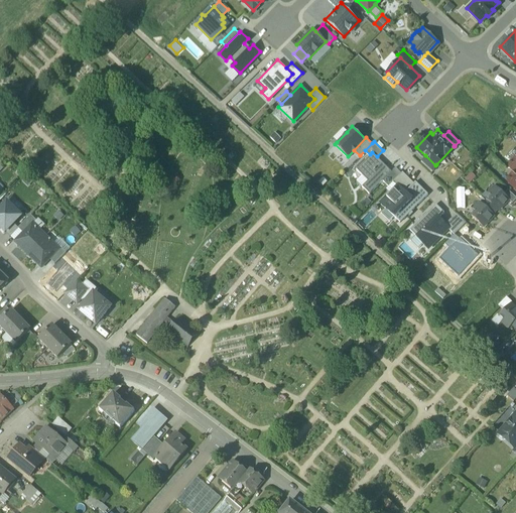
[(377,156),(372,152),(370,154),(356,168),(368,179),(362,185),(369,193),(382,178),(391,170),(377,156)]
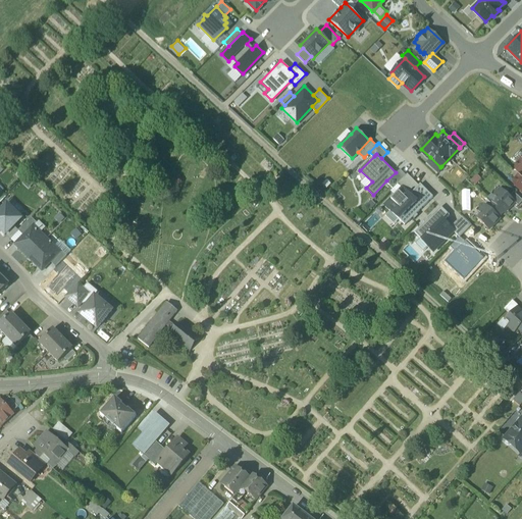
[(440,167),(430,157),(425,162),(436,172),(441,167),(441,166),(440,167)]
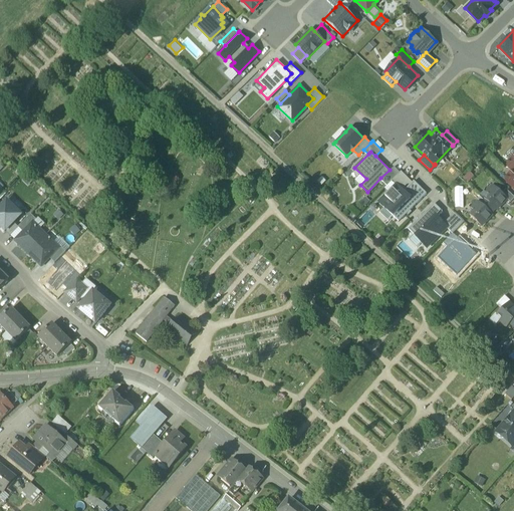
[(394,165),(380,178),(387,184),(392,179),(400,171),(394,165)]
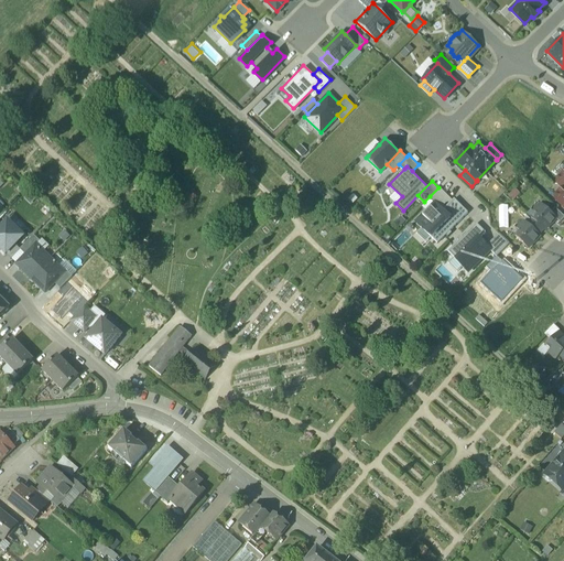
[(434,201),(442,208),(452,198),(440,186),(438,187),(430,196),(434,201)]
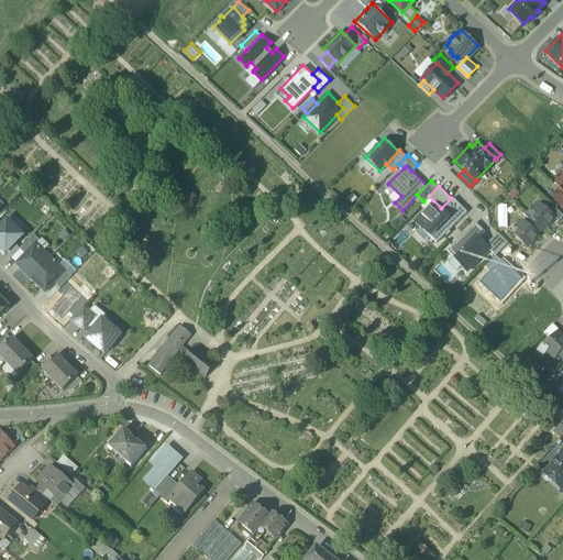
[(433,200),(415,220),(437,241),(466,210),(452,197),(451,198),(441,208),(433,200)]
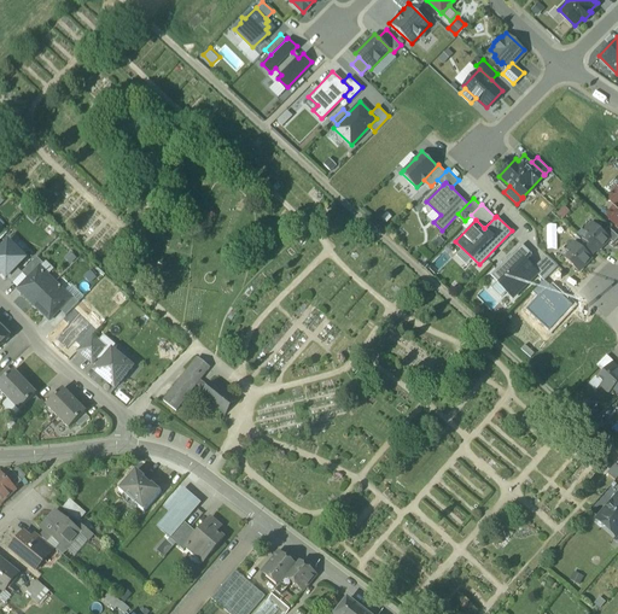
[(604,231),(593,221),(584,229),(587,231),(582,237),(595,249),(596,250),(606,239),(607,239),(610,237),(604,231)]
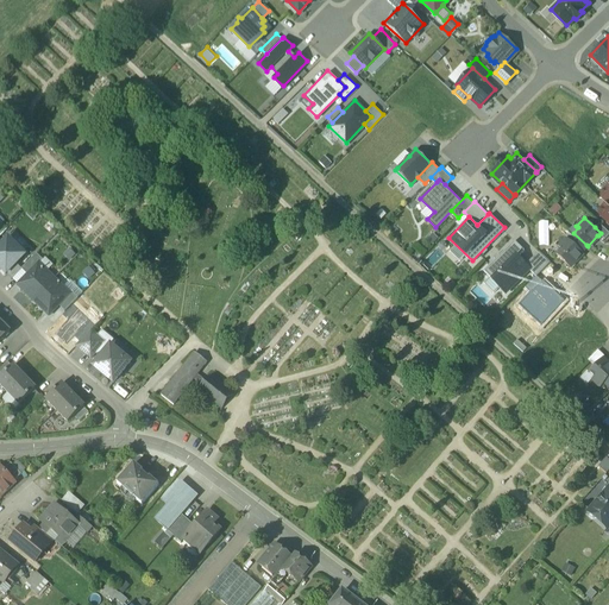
[(608,232),(608,231),(600,221),(595,227),(601,233),(604,237),(608,232)]
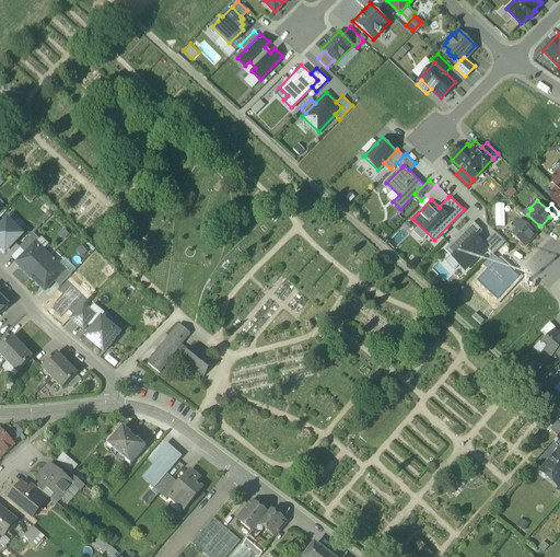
[(7,215),(0,221),(0,245),(4,250),(23,231),(7,215)]
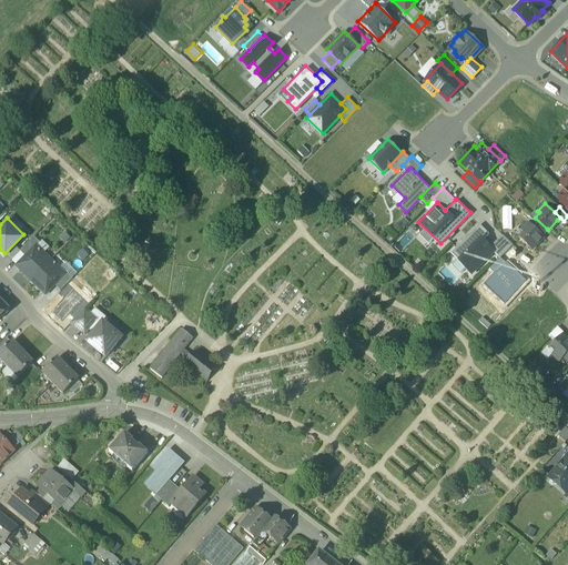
[(533,224),(528,220),(520,228),(523,230),(518,235),(531,248),(541,238),(544,235),(543,233),(533,224)]
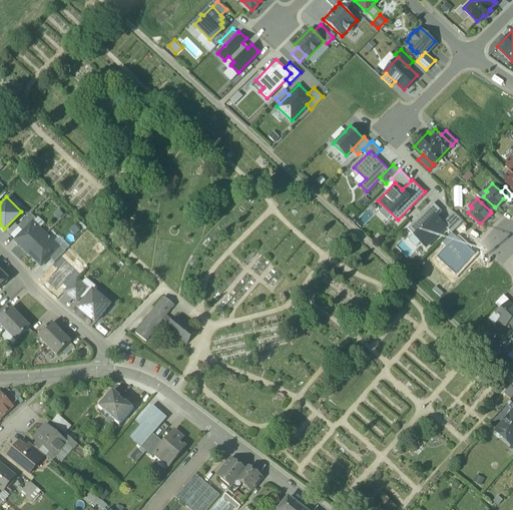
[(494,206),(485,198),(481,202),(490,210),(494,206)]
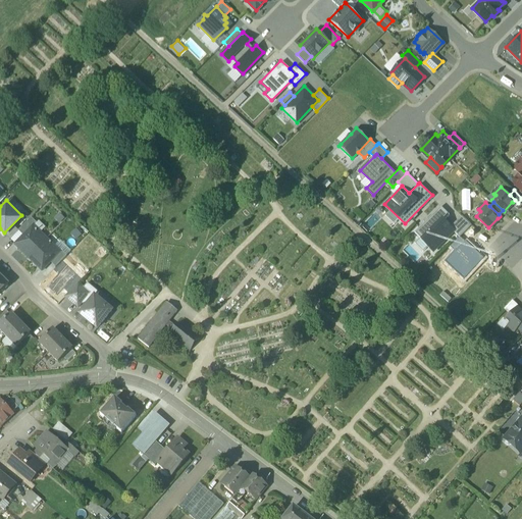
[(440,205),(415,230),(433,250),(454,229),(451,226),(444,219),(450,214),(440,205)]
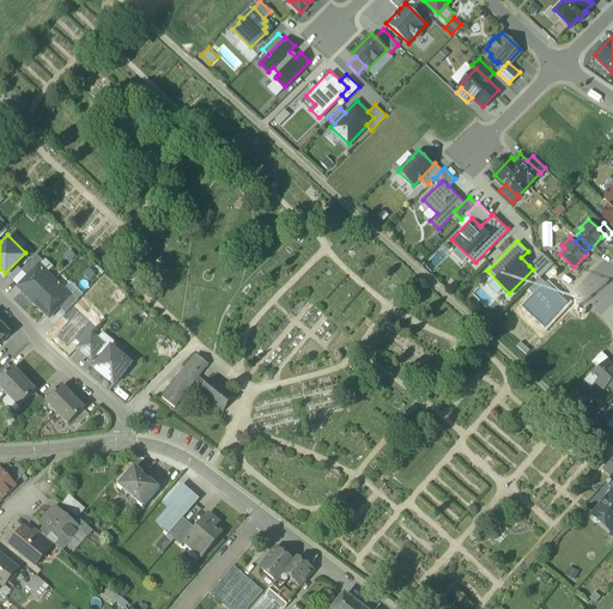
[(544,251),(529,266),(533,269),(539,276),(553,262),(544,251)]
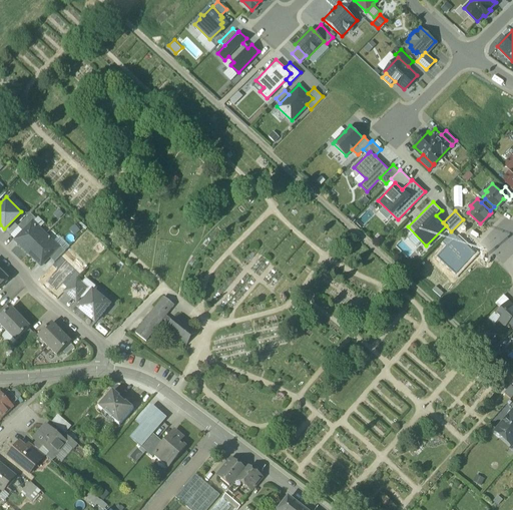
[(29,212),(18,224),(22,227),(32,217),(33,216),(29,212)]
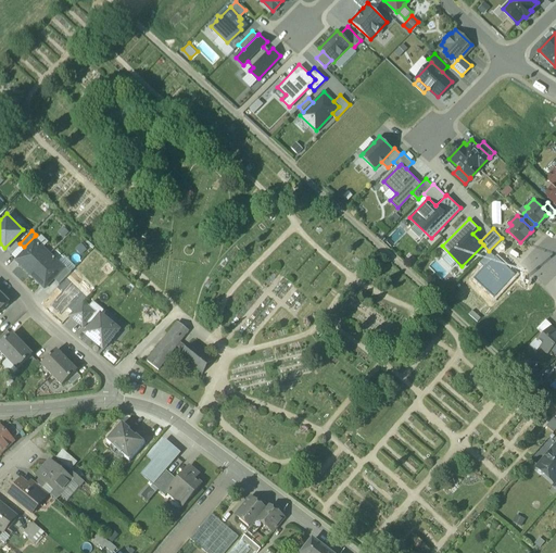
[(50,251),(35,236),(24,247),(15,256),(30,271),(50,251)]
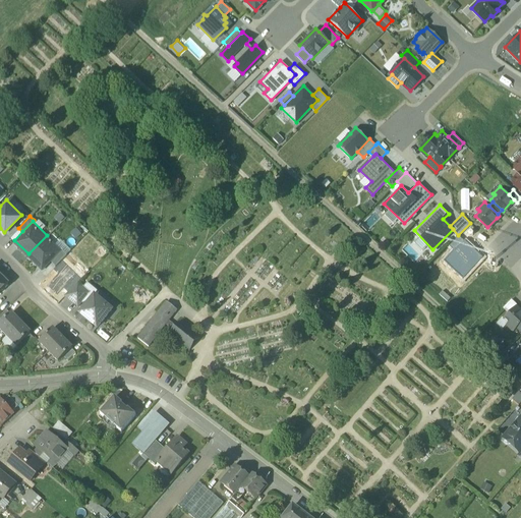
[(443,259),(462,277),(482,255),(459,234),(450,244),(453,248),(443,259)]
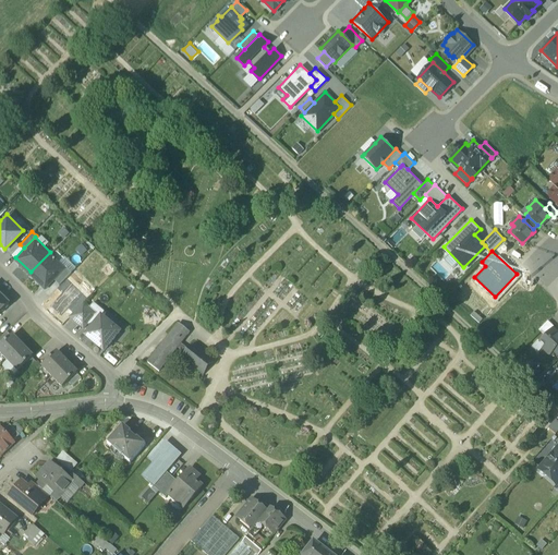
[(65,266),(50,252),(31,272),(46,287),(55,278),(65,266)]
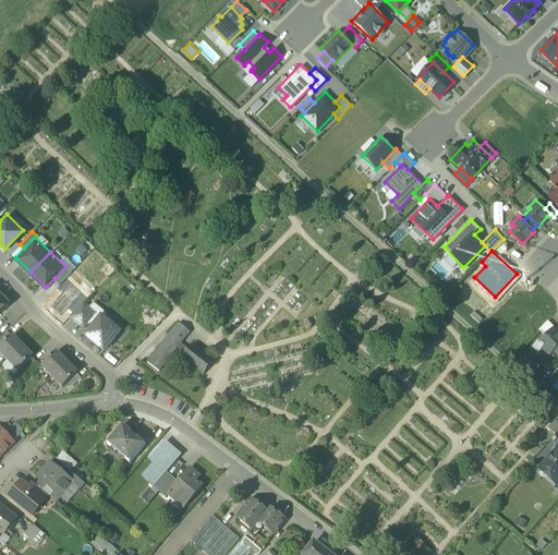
[(65,266),(55,278),(59,282),(72,270),(67,266),(65,266)]
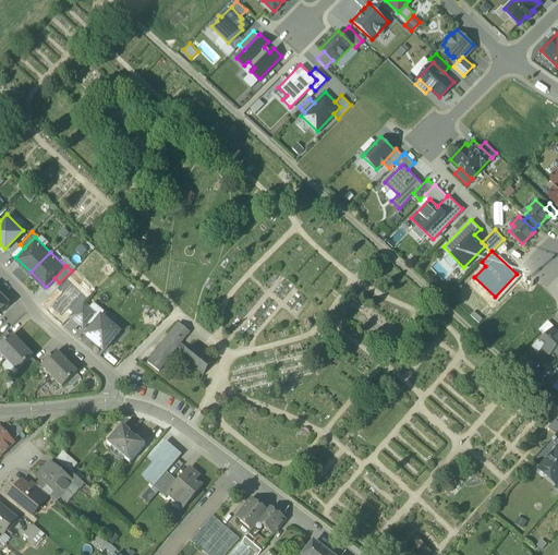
[(80,280),(70,292),(75,298),(74,300),(73,301),(79,305),(84,300),(92,291),(80,280)]
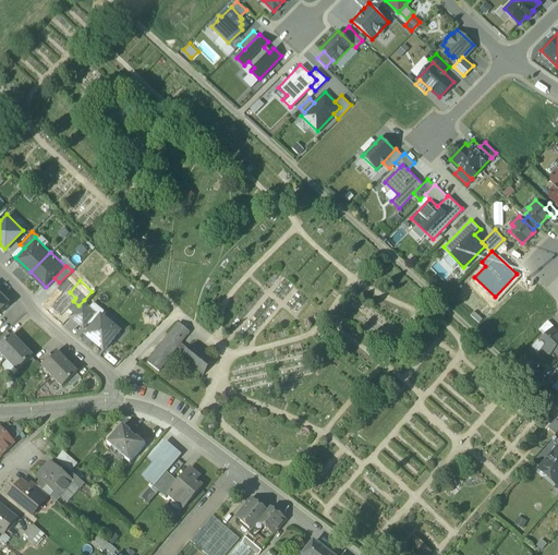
[(70,292),(64,288),(63,290),(74,300),(75,298),(70,292)]
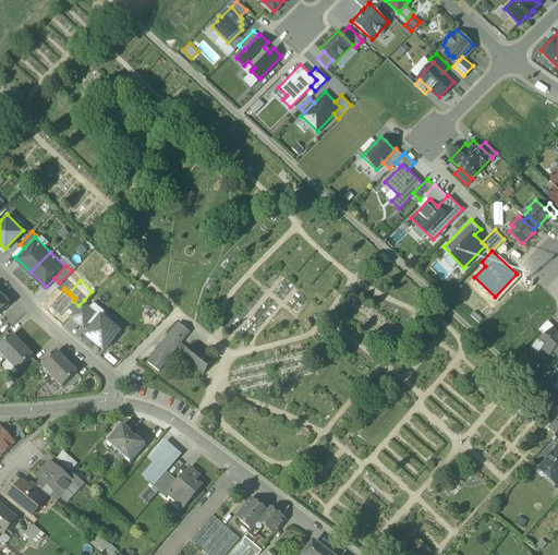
[(63,290),(62,289),(50,303),(61,313),(73,301),(74,300),(63,290)]
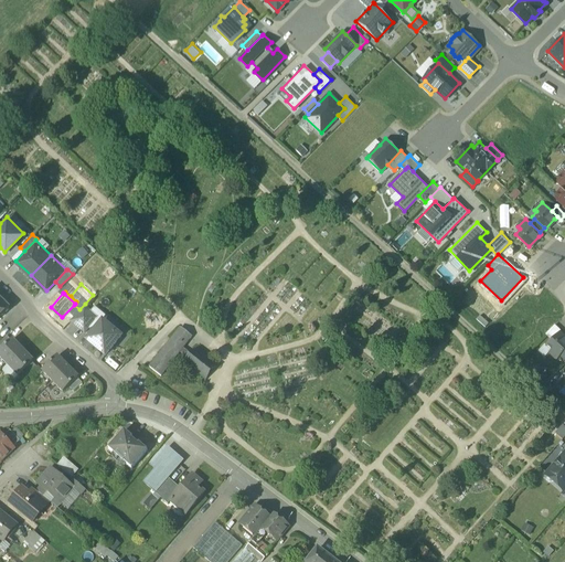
[(0,297),(0,315),(9,306),(0,297)]
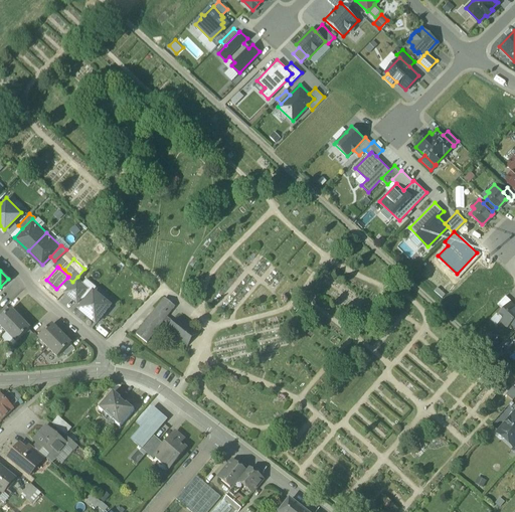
[(72,282),(64,291),(75,301),(89,287),(77,277),(72,282)]
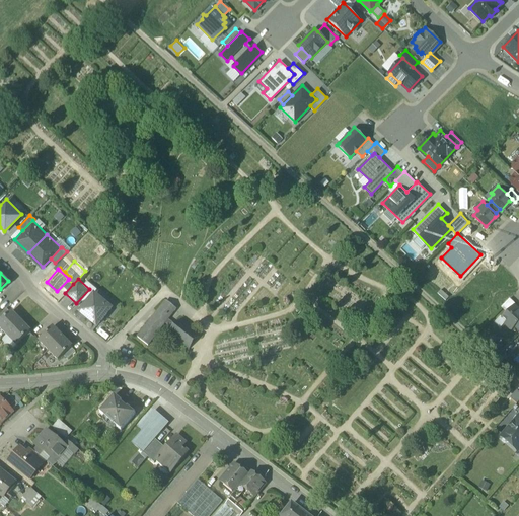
[(76,303),(73,306),(95,325),(114,306),(91,287),(89,289),(76,303)]
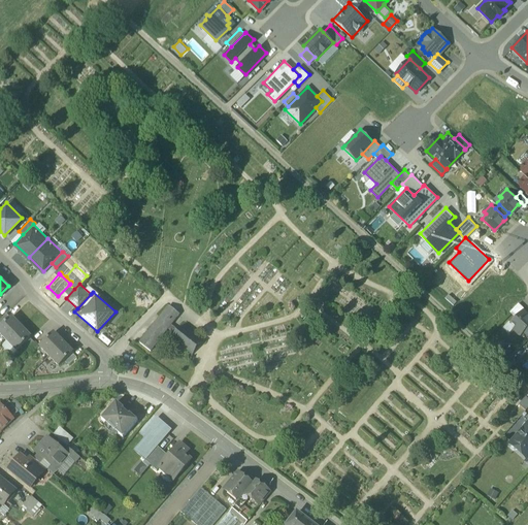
[(167,306),(141,338),(139,340),(151,349),(152,347),(167,326),(175,332),(178,328),(170,323),(177,314),(177,315),(178,313),(168,304),(166,306),(167,306)]
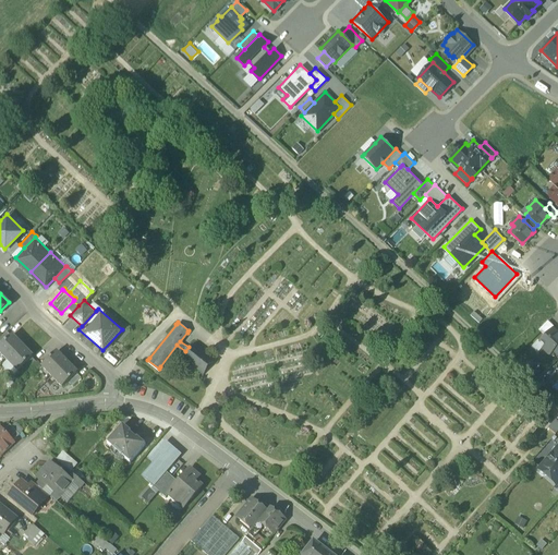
[(557,332),(552,327),(540,340),(544,344),(542,346),(550,353),(554,349),(557,344),(557,332)]
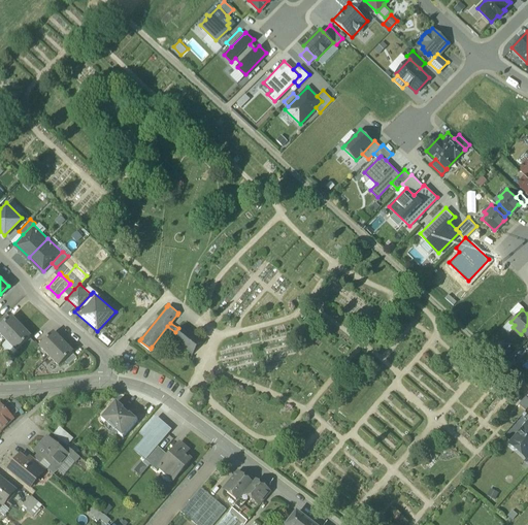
[(6,310),(0,316),(0,321),(2,323),(9,315),(6,310)]
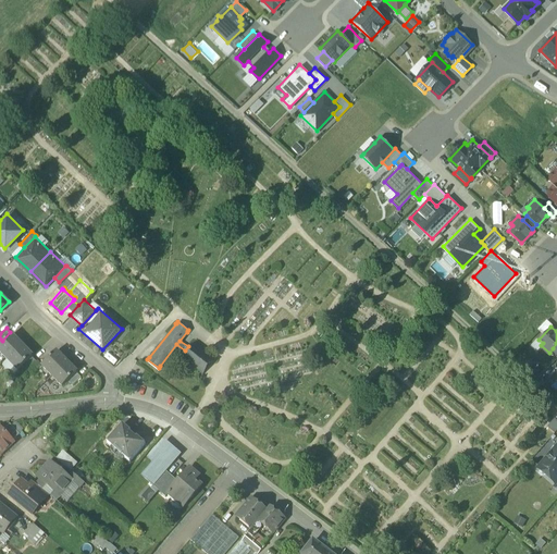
[(33,354),(11,332),(10,332),(2,341),(0,342),(0,349),(17,368),(32,354),(33,354)]
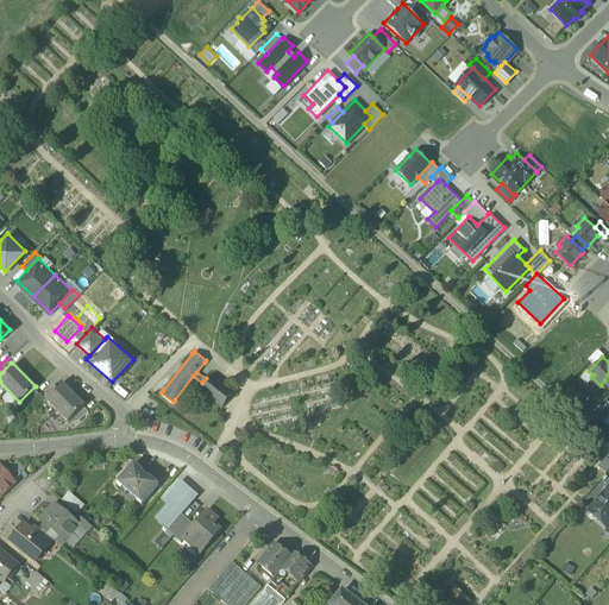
[(202,383),(196,390),(220,408),(234,390),(211,372),(206,378),(202,383)]
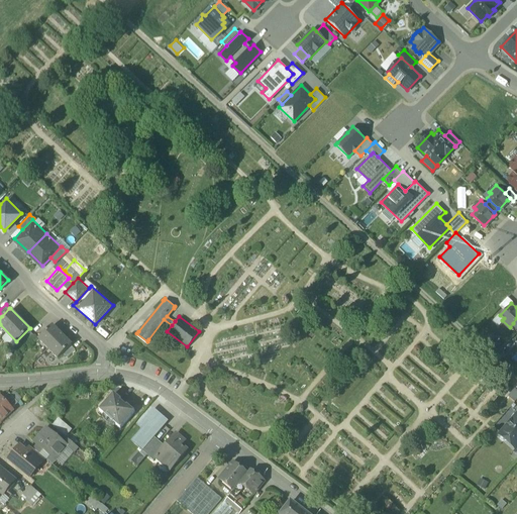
[(72,343),(53,323),(38,336),(58,356),(63,351),(71,343),(72,343)]
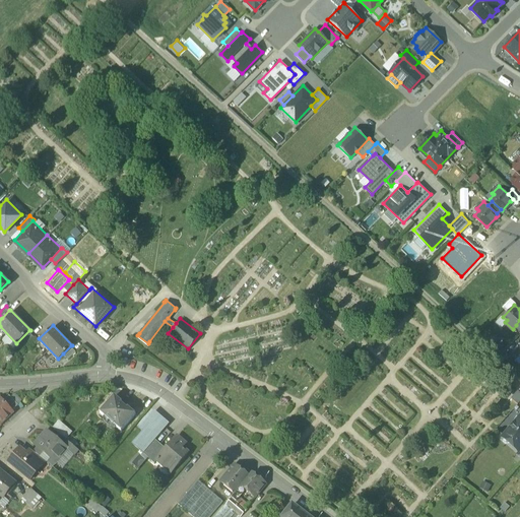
[(29,330),(21,338),(24,342),(33,334),(29,330)]
